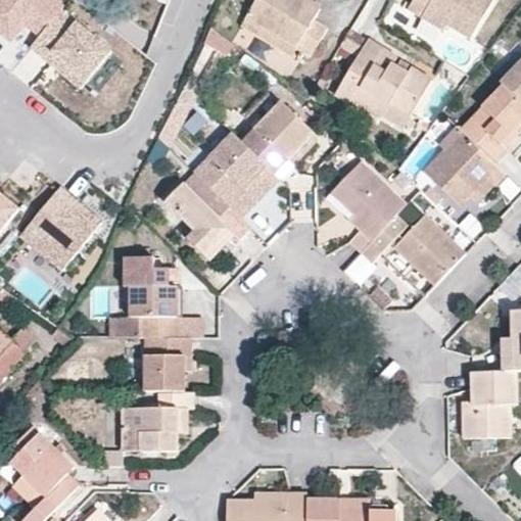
[(39,33),(59,8),(61,6),(53,0),(0,0),(0,29),(9,37),(24,19),(39,33)]
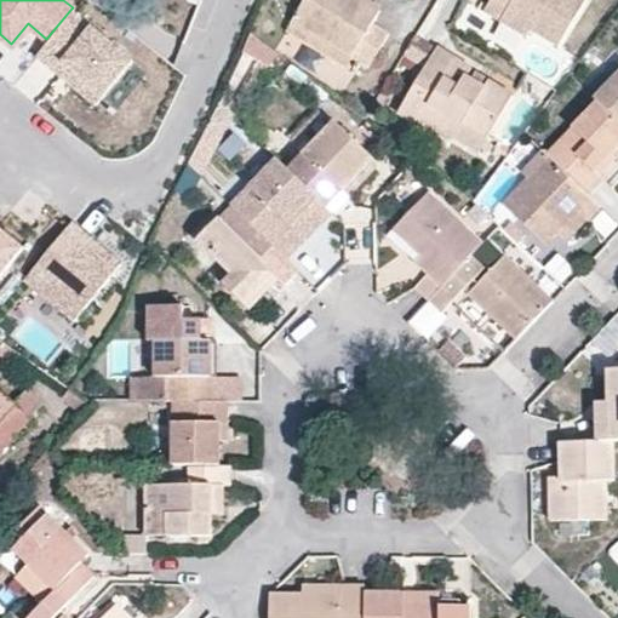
[(302,0),(291,19),(350,56),(367,67),(387,34),(370,23),(379,9),(365,0),(302,0)]
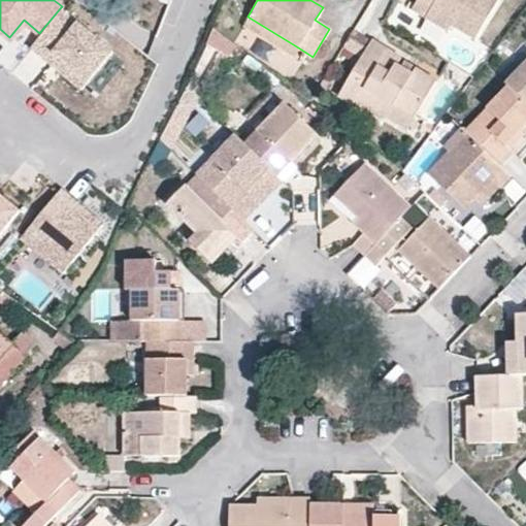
[(414,0),(409,8),(446,30),(450,25),(473,38),(496,0),(414,0)]
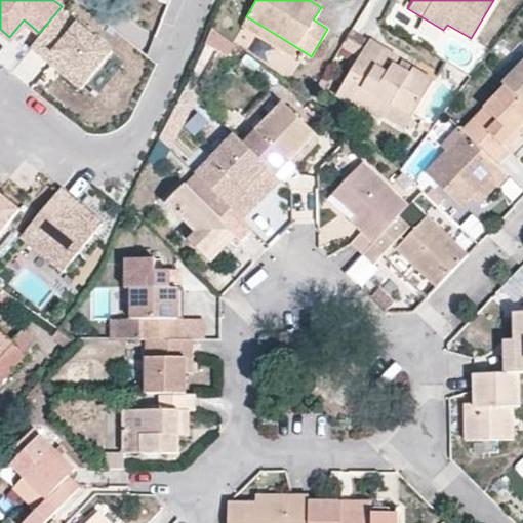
[(39,33),(29,45),(45,58),(52,50),(62,58),(55,67),(79,86),(110,49),(59,8),(39,33)]
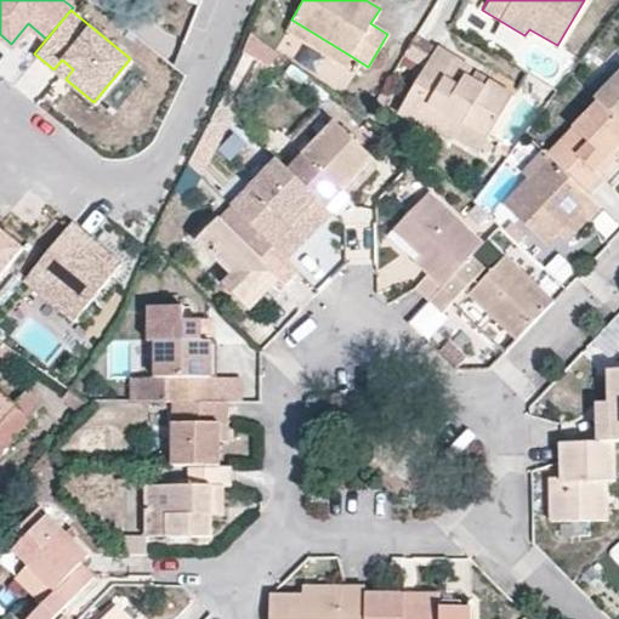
[(351,56),(291,20),(285,28),(345,66),(351,56)]
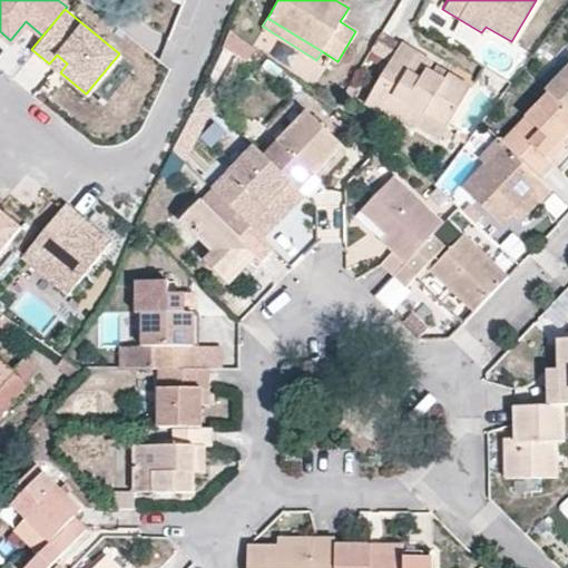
[(432,61),(380,32),(369,50),(389,62),(365,101),(400,124),(403,118),(411,106),(448,127),(471,87),(448,72),(443,80),(432,74),(427,69),(432,61)]
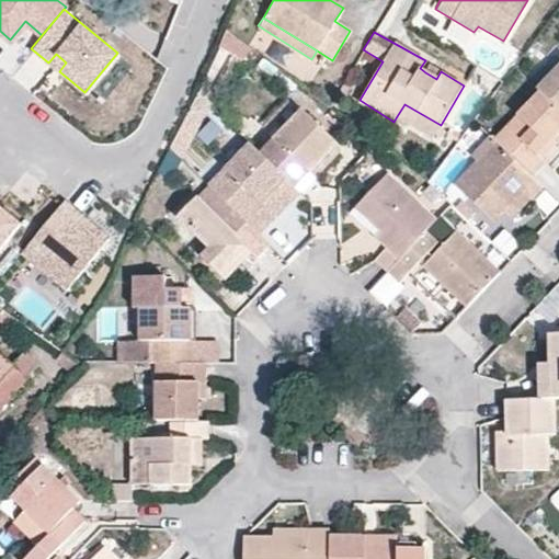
[(56,54),(48,63),(59,71),(66,63),(56,54)]
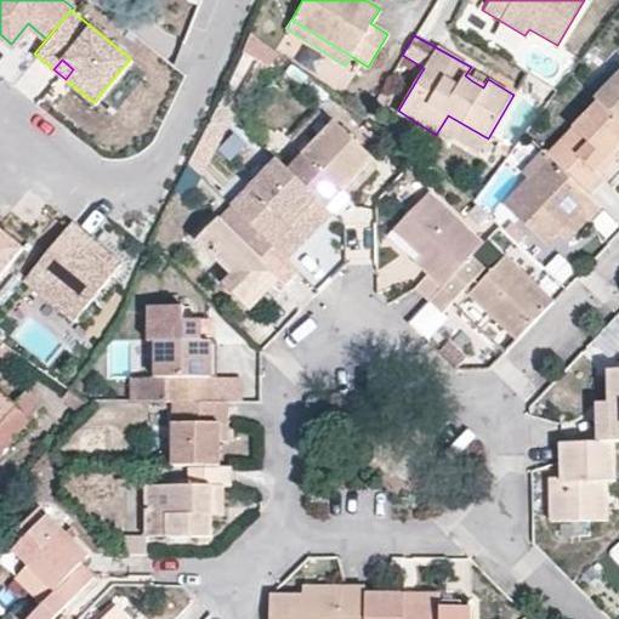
[(618,71),(594,97),(598,102),(618,120),(618,71)]
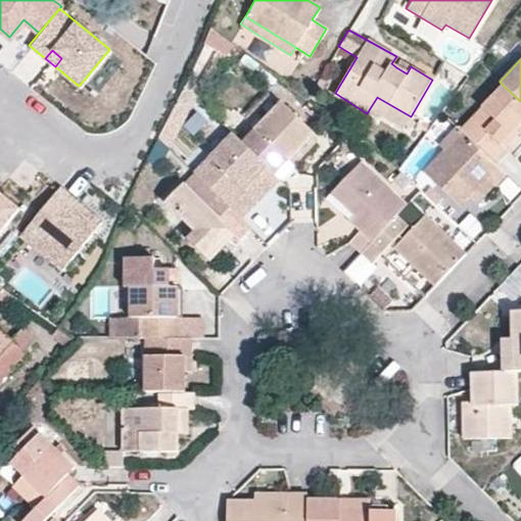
[(401,60),(396,67),(407,74),(411,66),(401,60)]
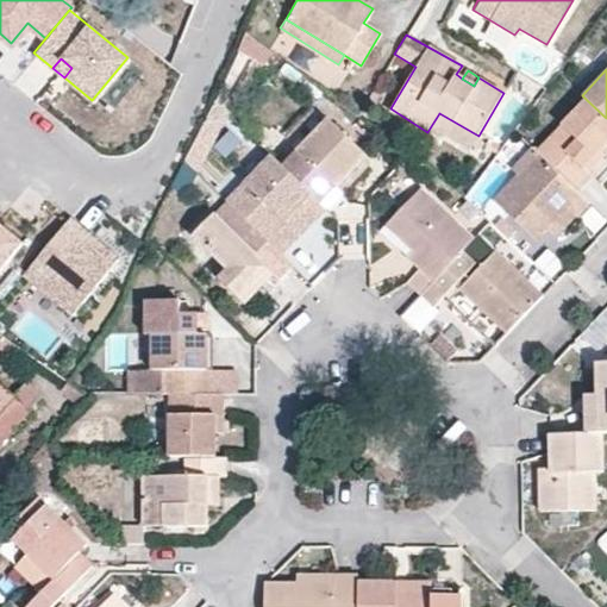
[(606,118),(587,100),(538,152),(577,191),(590,174),(588,171),(606,152),(606,154),(606,118)]
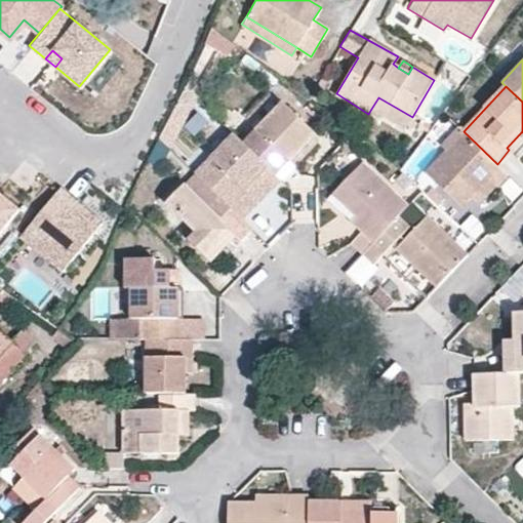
[(378,97),(371,109),(405,128),(412,117),(378,97)]
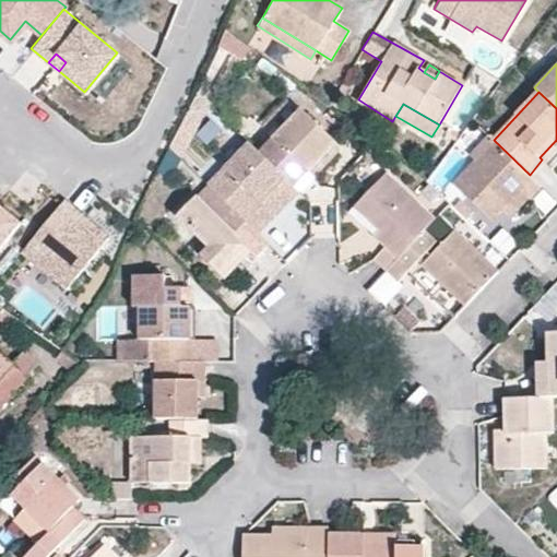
[(306,170),(327,149),(334,142),(301,110),(259,152),(293,185),(294,186),(308,172),(306,170)]
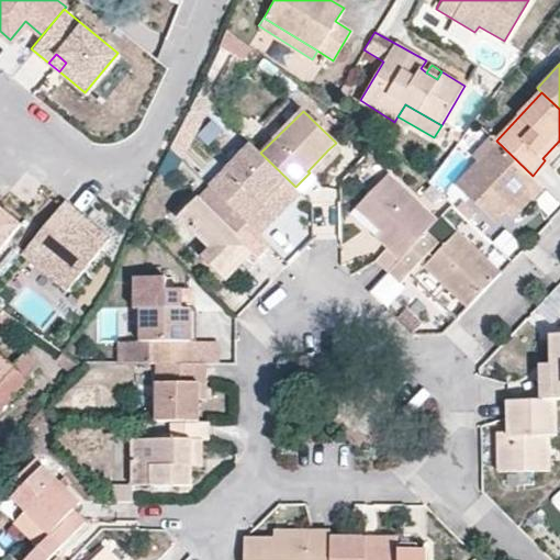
[(496,141),(490,135),(472,154),(477,160),(496,141)]
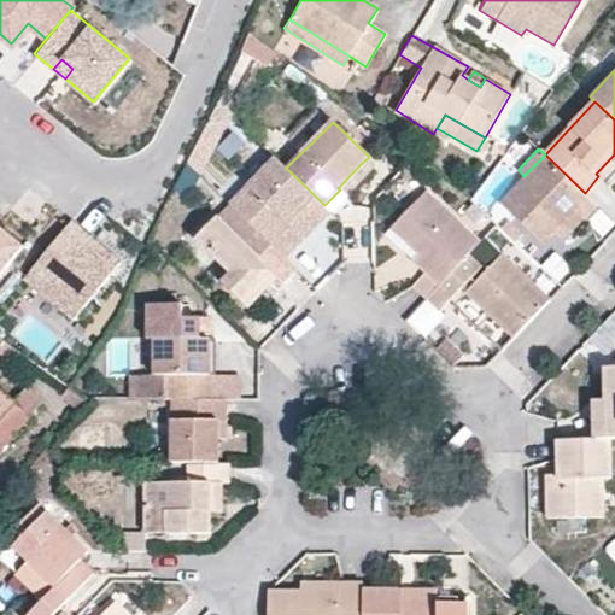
[(585,193),(545,154),(523,176),(499,201),(543,244),(555,232),(575,210),(584,218),(597,205),(585,193)]
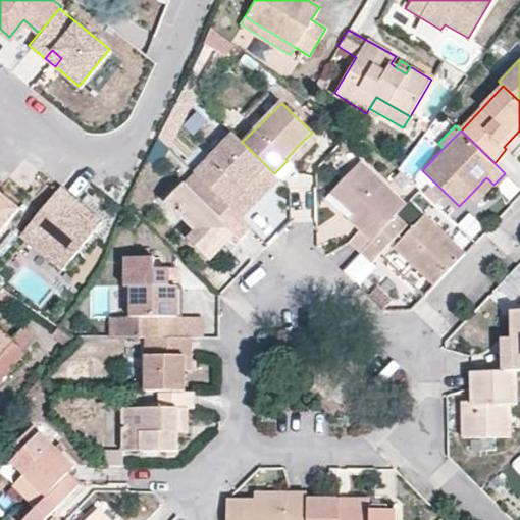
[(234,212),(273,172),(242,142),(232,133),(194,173),(234,212)]
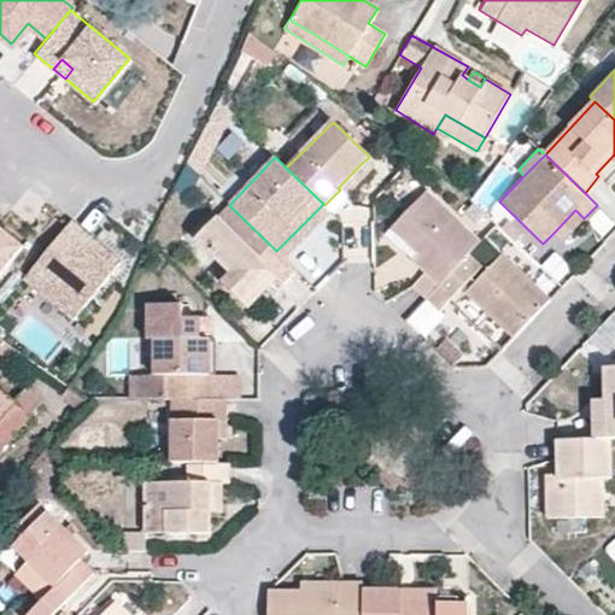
[(368,171),(361,164),(338,188),(340,189),(345,194),(368,171)]
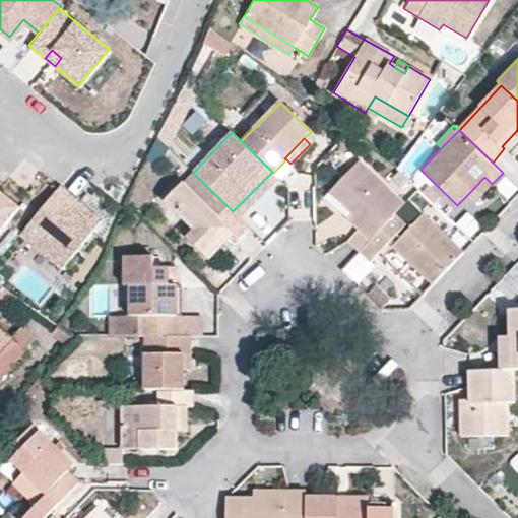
[(358,250),(368,239),(394,212),(403,202),(360,160),(329,192),(350,213),(345,218),(357,229),(346,239),(358,250)]
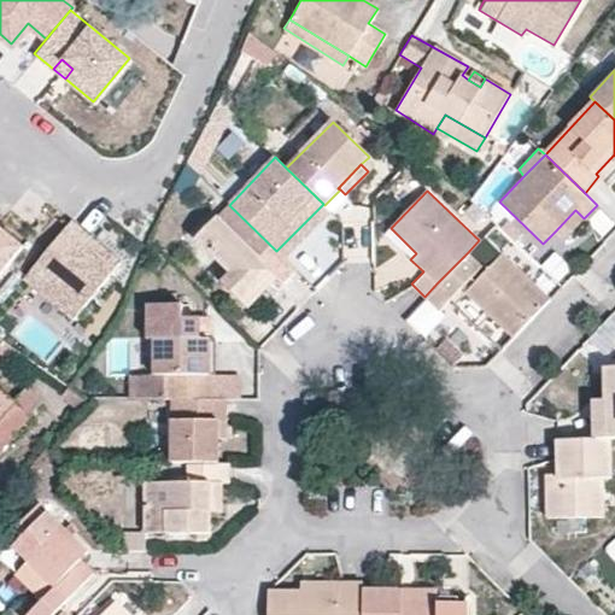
[(276,251),(229,205),(217,217),(195,238),(228,270),(218,280),(239,300),(269,270),(276,277),(281,283),(294,270),(276,251)]
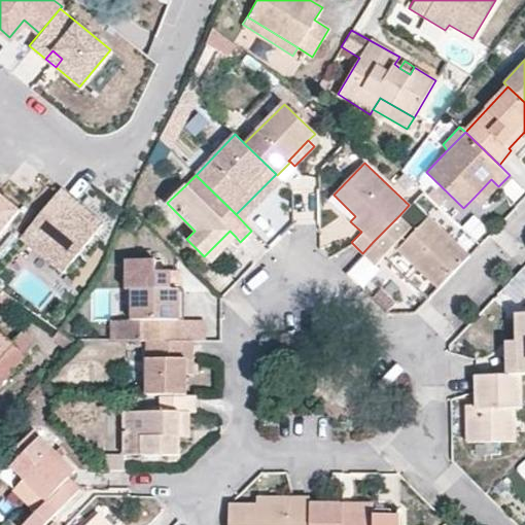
[(481,205),(498,186),(491,179),(474,198),(481,205)]
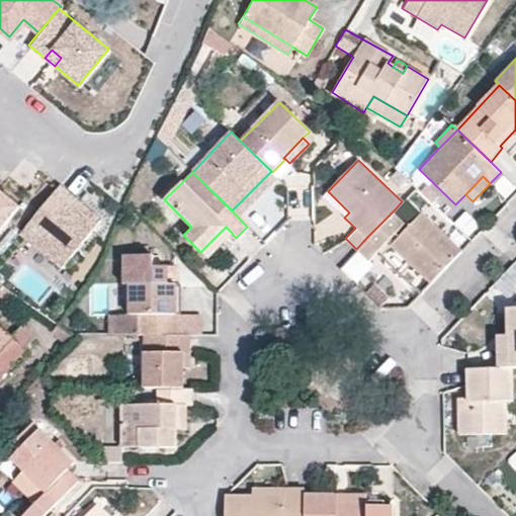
[(431,203),(439,195),(426,182),(418,190),(431,203)]
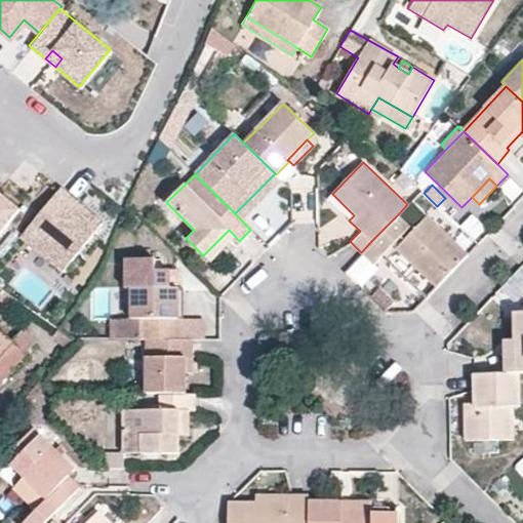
[(58,186),(19,235),(62,270),(102,220),(58,186)]
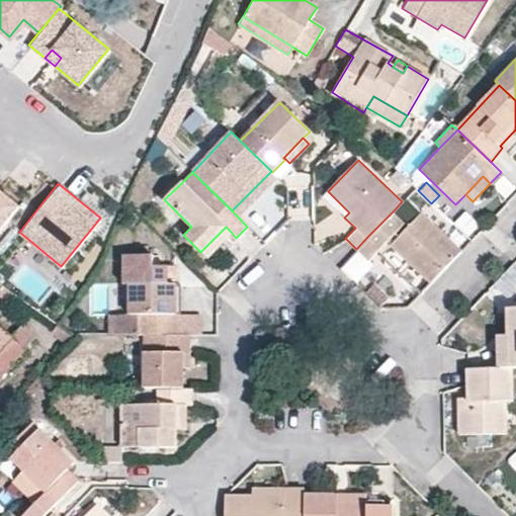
[(0,227),(18,204),(0,189),(0,227)]
